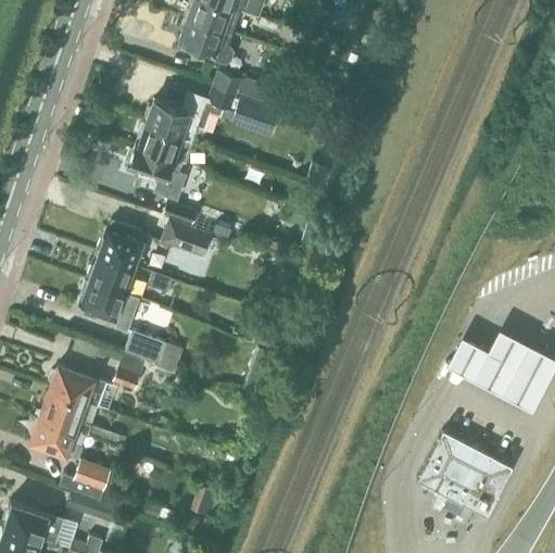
[(193,0),(188,17),(234,34),(241,11),(210,0),(193,0)]
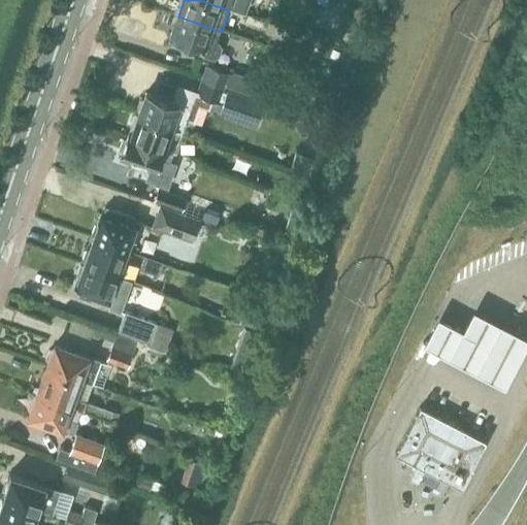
[(199,0),(229,10),(232,0),(199,0)]
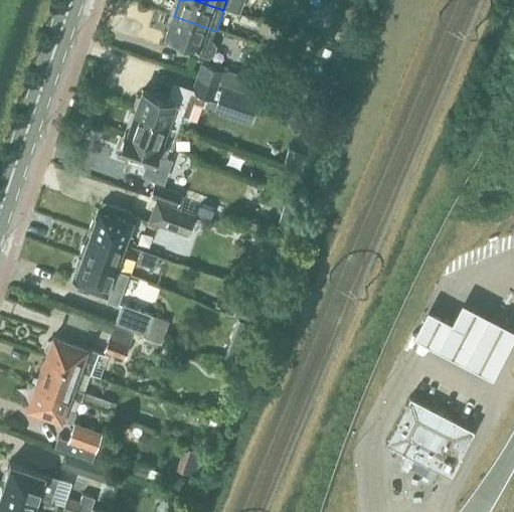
[(174,45),(194,52),(193,54),(209,59),(214,57),(217,48),(215,44),(212,43),(216,31),(174,16),(166,37),(176,40),(174,45)]
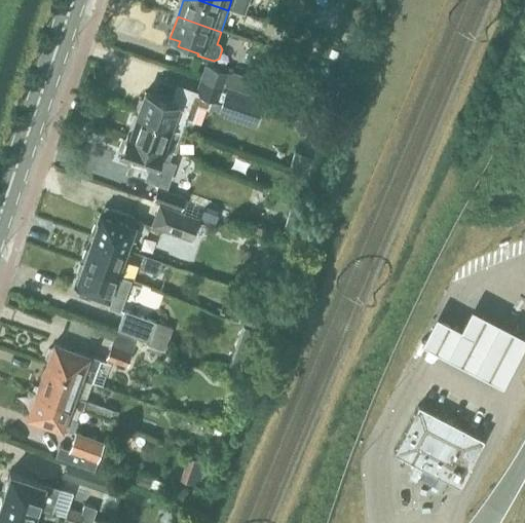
[(225,89),(226,88),(249,96),(257,99),(259,91),(256,90),(259,82),(235,74),(232,76),(207,67),(201,81),(225,89)]
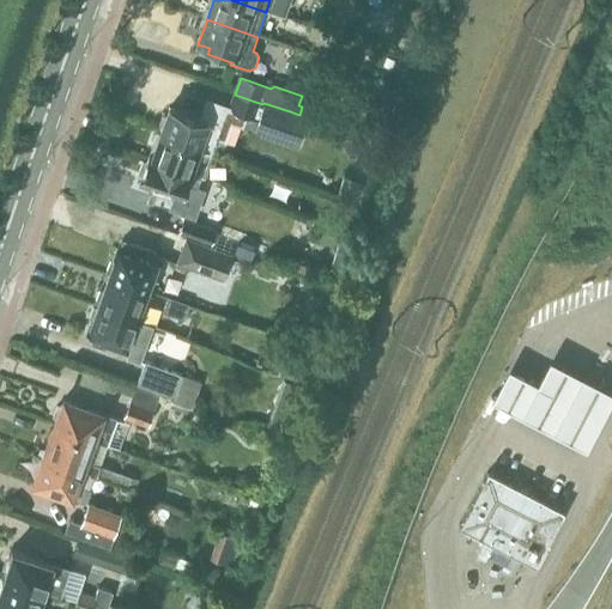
[(379,104),(400,111),(407,90),(386,81),(379,104)]
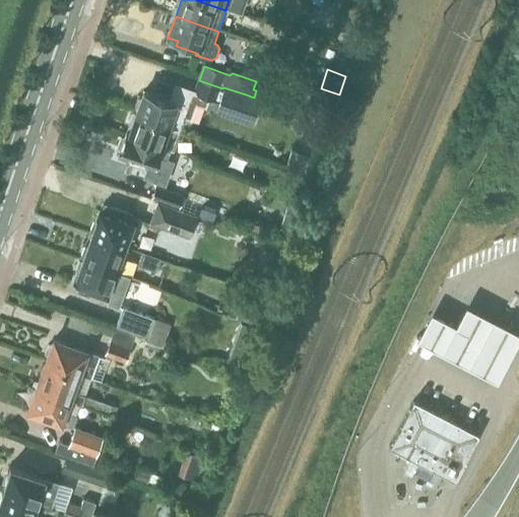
[(170,102),(144,93),(137,115),(179,130),(183,119),(192,123),(197,107),(207,110),(210,101),(217,104),(222,88),(199,80),(195,91),(176,84),(170,102)]
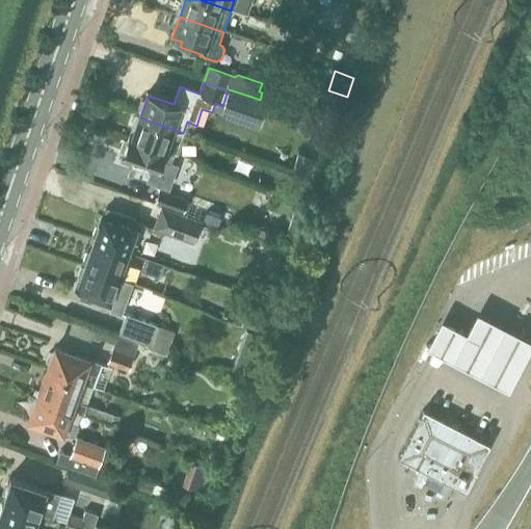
[(221,118),(260,131),(269,104),(231,91),(221,118)]
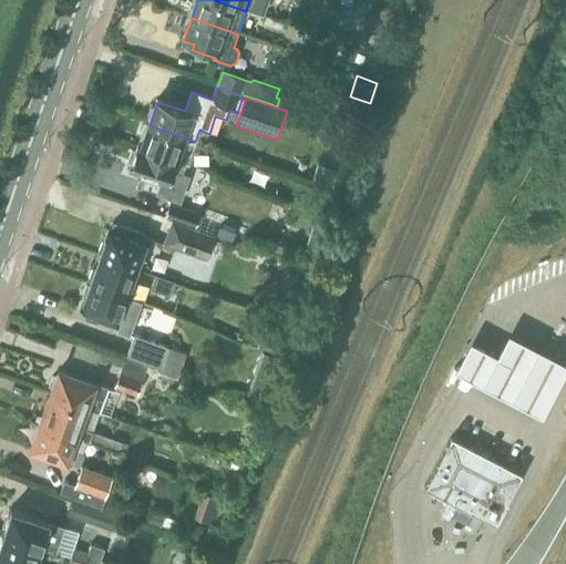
[(142,146),(140,145),(139,149),(187,166),(195,142),(150,125),(142,146)]
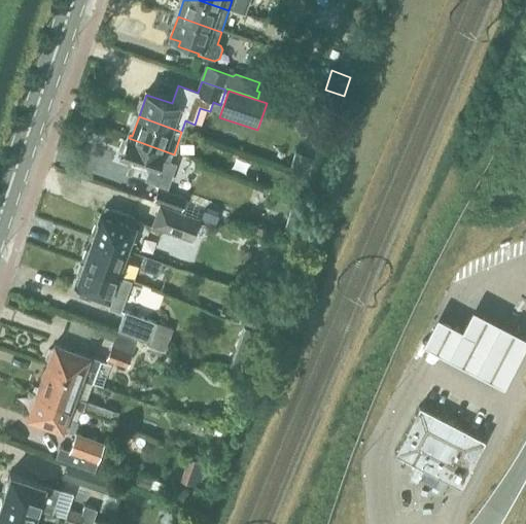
[(158,172),(165,176),(164,178),(171,180),(176,166),(170,165),(174,154),(129,138),(120,160),(158,172)]
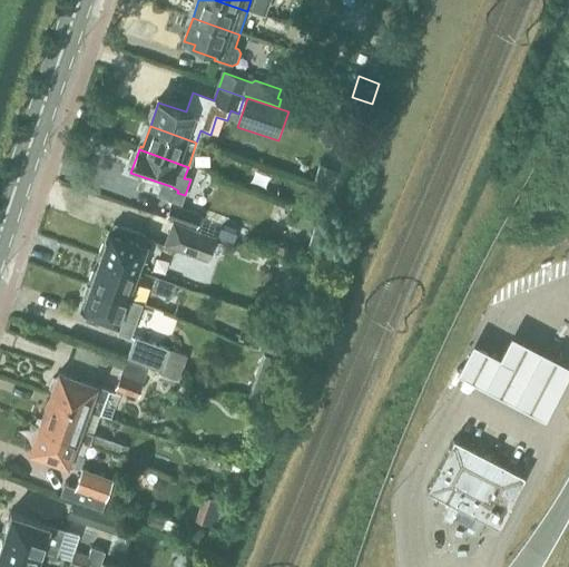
[(315,188),(335,195),(342,173),(322,166),(315,188)]
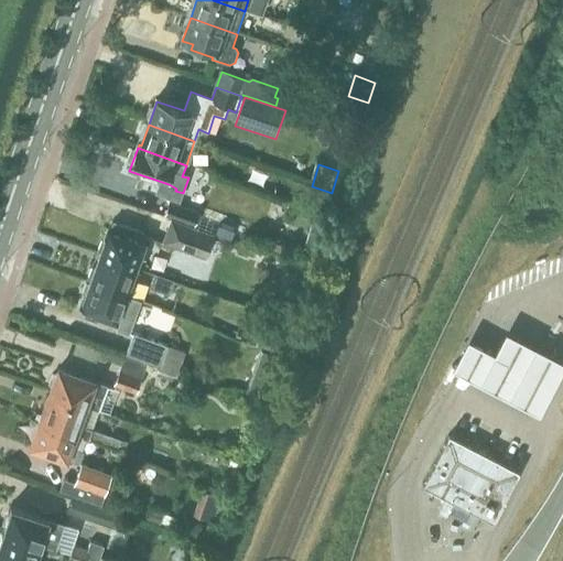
[(172,222),(194,229),(199,214),(196,213),(196,212),(171,203),(165,217),(172,219),(172,222)]
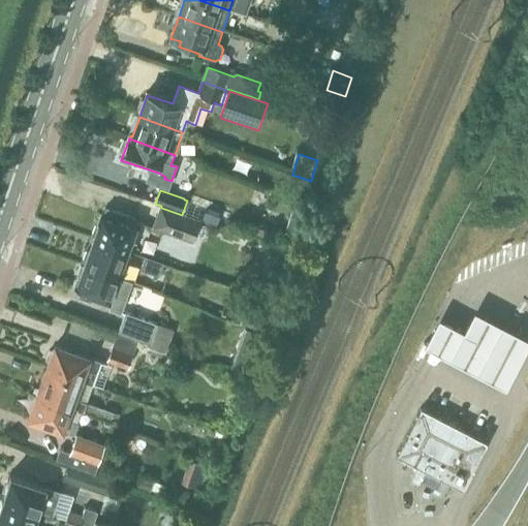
[(153,229),(194,245),(202,222),(182,215),(161,208),(153,229)]
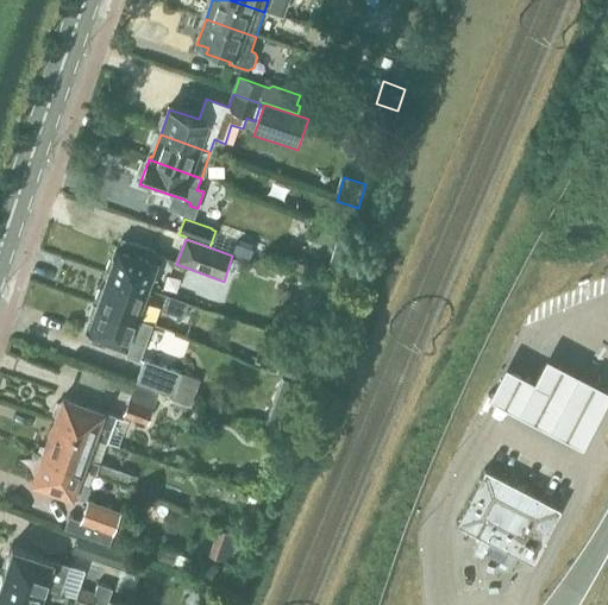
[(125,250),(119,247),(108,276),(154,292),(162,268),(158,266),(160,263),(154,260),(157,253),(127,243),(125,250)]
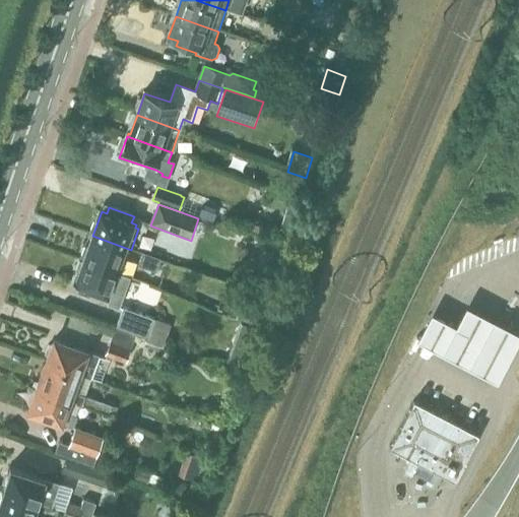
[(203,210),(200,219),(214,224),(218,215),(203,210)]
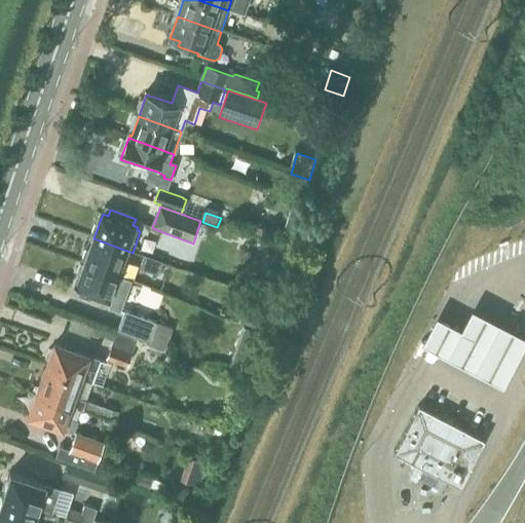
[(133,253),(94,238),(84,265),(123,279),(123,278),(133,253)]
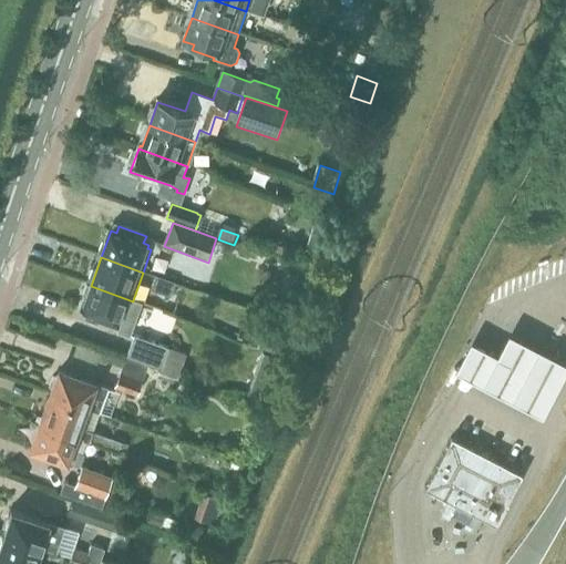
[(156,277),(152,291),(172,298),(176,285),(156,277)]
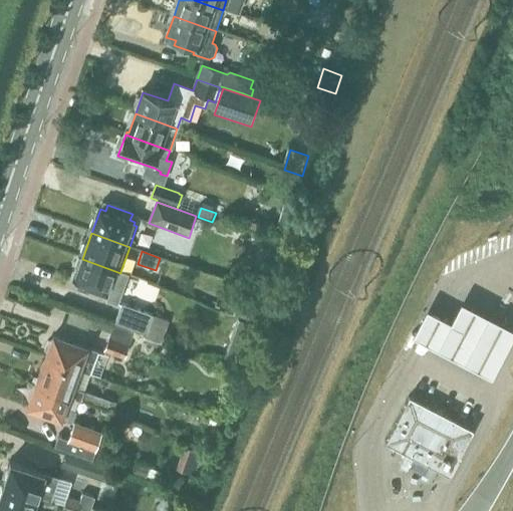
[(91,288),(109,294),(107,302),(118,306),(130,275),(120,272),(120,273),(82,259),(74,281),(80,283),(78,289),(89,292),(91,288)]
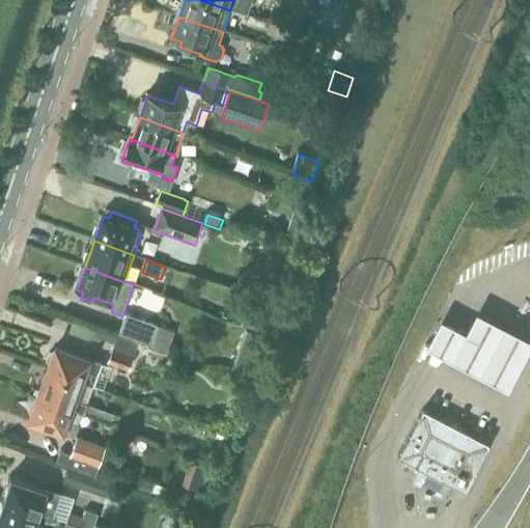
[(151,351),(155,352),(152,357),(163,360),(165,355),(168,356),(173,343),(176,333),(127,315),(119,336),(152,348),(151,351)]
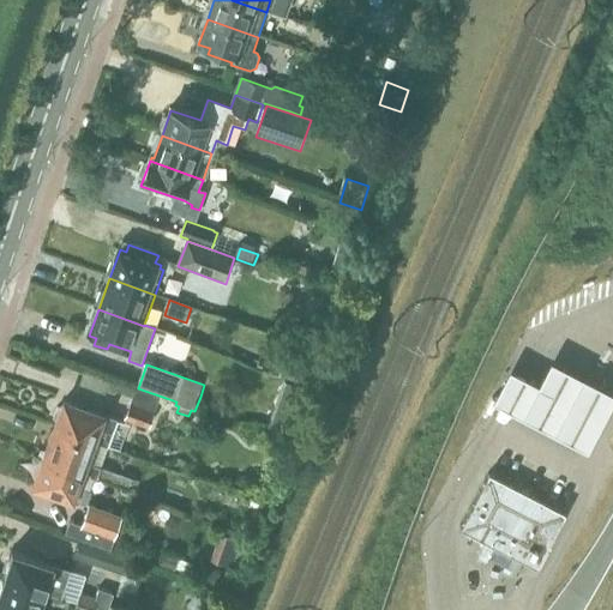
[(511,373),(494,405),(589,454),(612,408),(612,396),(552,366),(541,388),(511,373)]
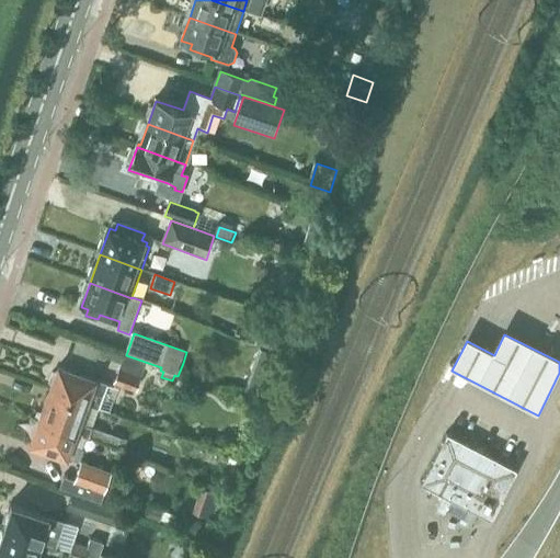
[(121,371),(120,371),(114,385),(137,394),(143,378),(139,377),(145,365),(126,359),(121,371)]
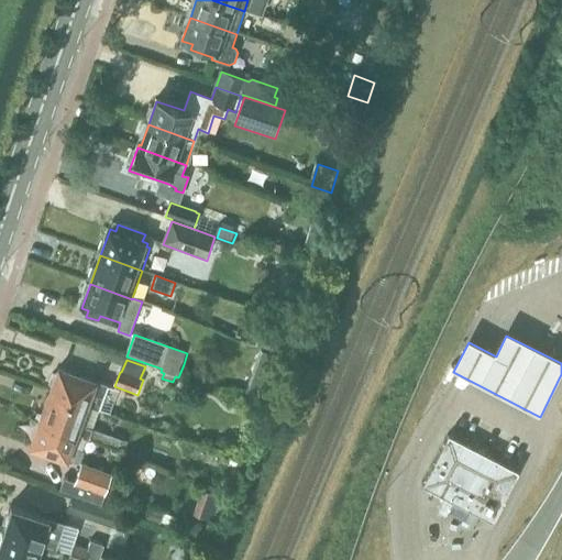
[(92,409),(99,412),(111,416),(120,392),(109,387),(109,386),(59,369),(51,394),(92,409)]
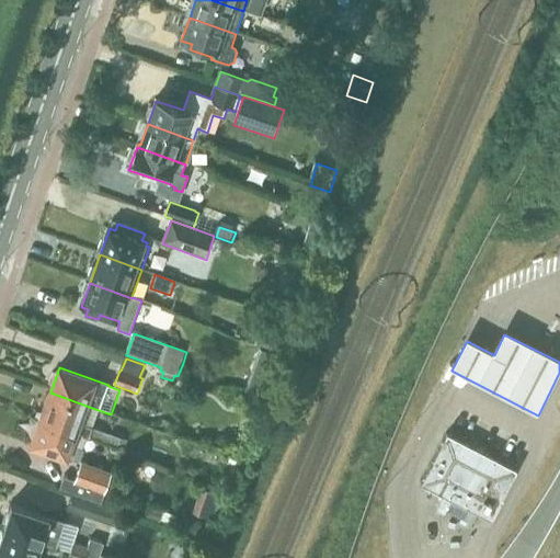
[(122,440),(92,429),(99,410),(92,408),(50,393),(40,421),(87,439),(90,439),(90,437),(101,442),(101,443),(118,448),(122,440)]
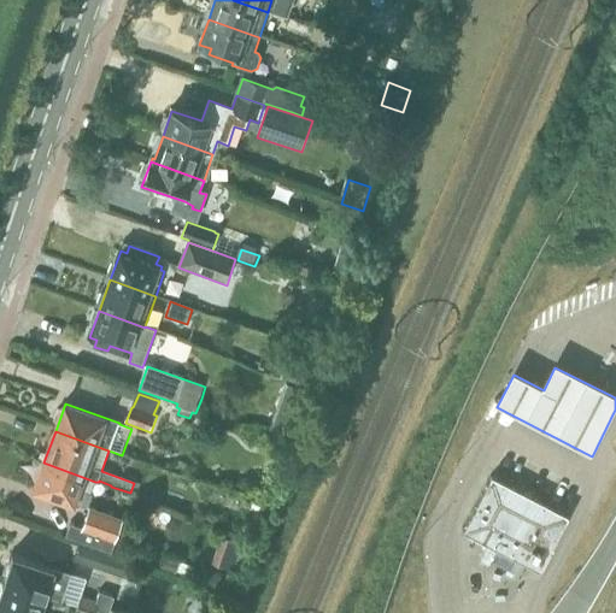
[(44,463),(34,489),(88,508),(93,495),(92,494),(95,482),(44,463)]
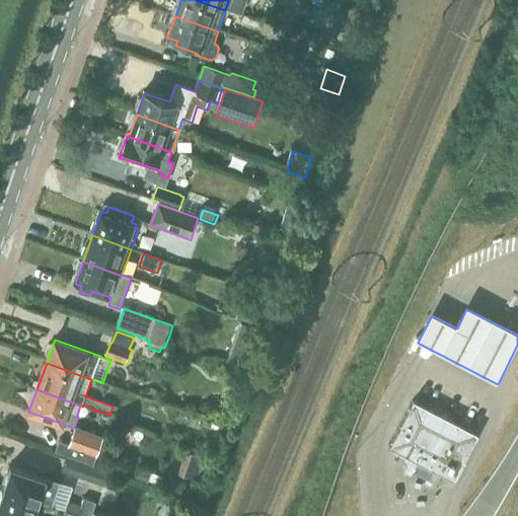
[(477,438),(413,404),(390,448),(455,482),(477,438)]
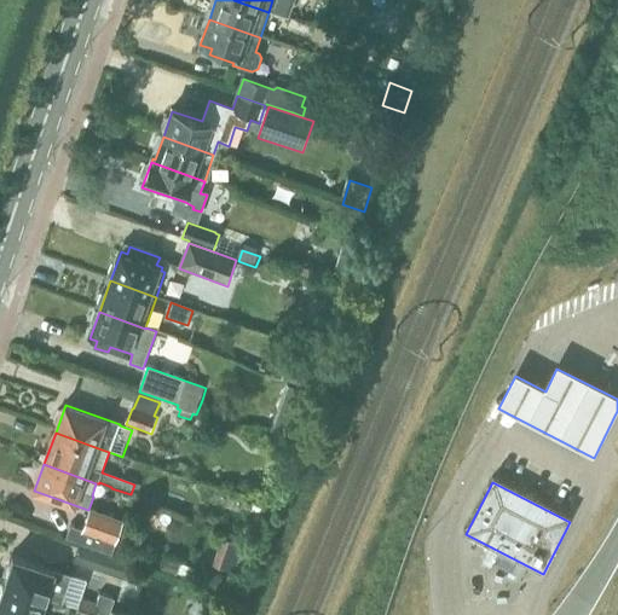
[(108,552),(119,523),(94,515),(84,544),(108,552)]
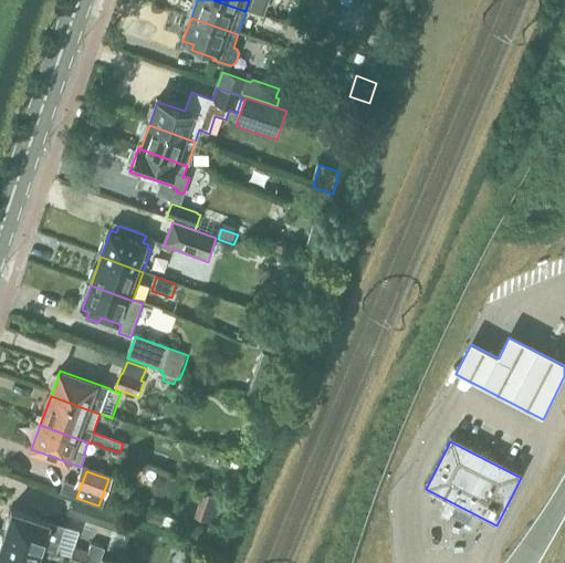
[(114,532),(118,517),(72,501),(67,517),(114,532)]
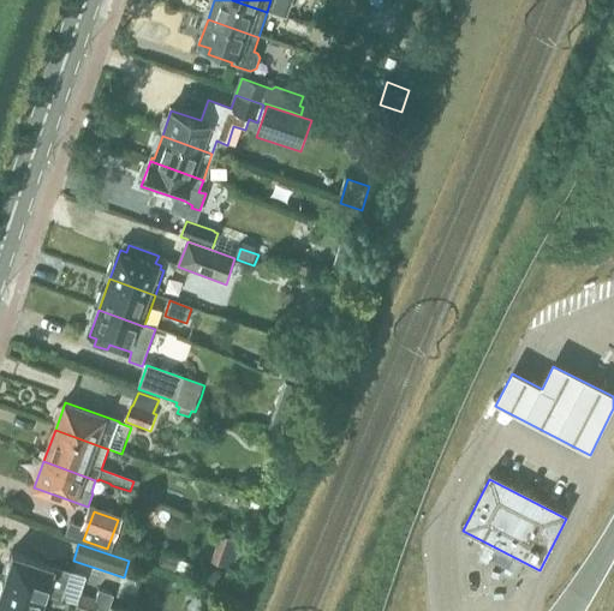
[(63,600),(72,573),(13,555),(5,581),(48,594),(47,595),(63,600)]
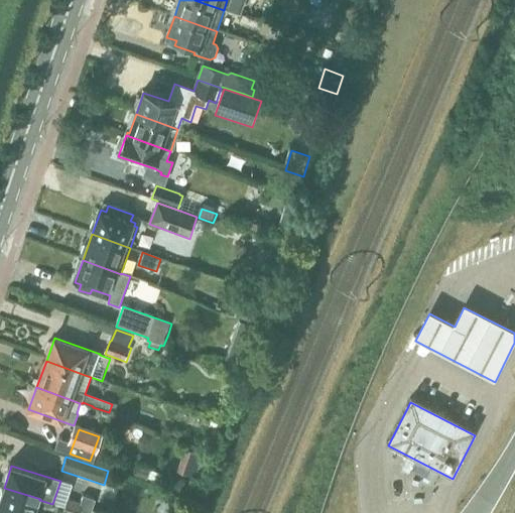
[(35,512),(39,500),(40,499),(4,488),(0,498),(0,511),(4,512),(35,512)]
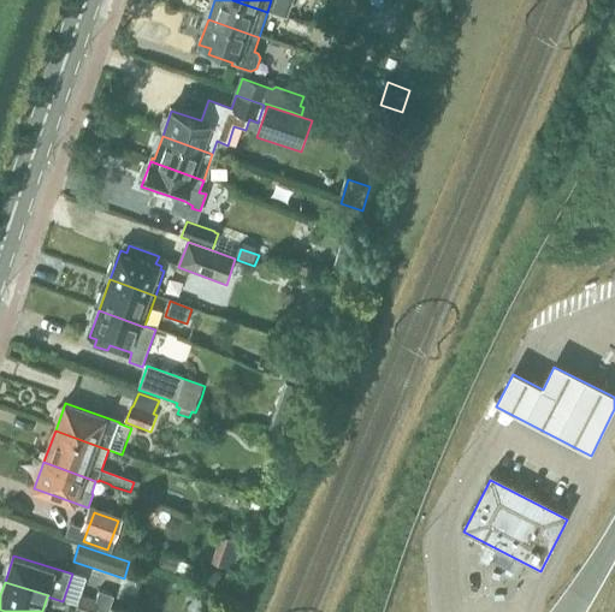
[(110,611),(114,598),(100,593),(98,601),(81,596),(78,605),(95,611),(110,611)]
